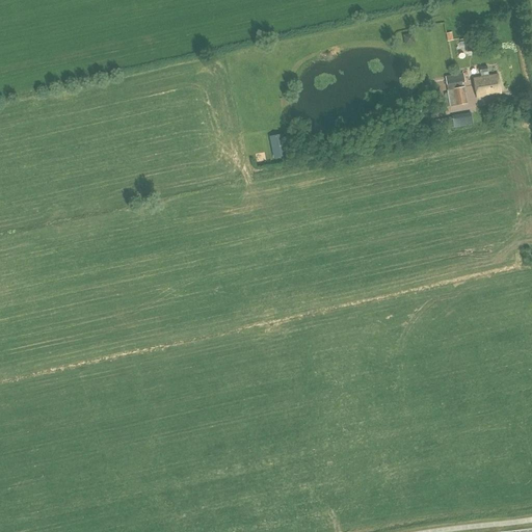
[(473,36),(463,37),(467,52),(475,51),(473,36)]
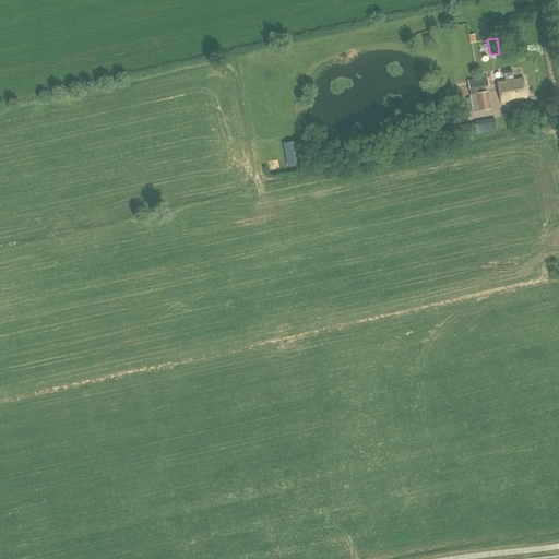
[(513,80),(512,70),(503,71),(504,78),(507,76),(508,81),(498,82),(501,103),(526,98),(523,78),(513,80)]
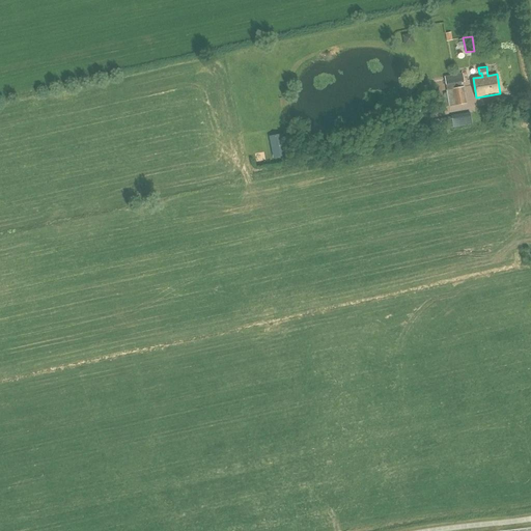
[(444,92),(446,107),(449,106),(467,104),(464,86),(463,86),(462,83),(465,82),(463,73),(444,76),(446,86),(446,90),(447,92),(444,92)]
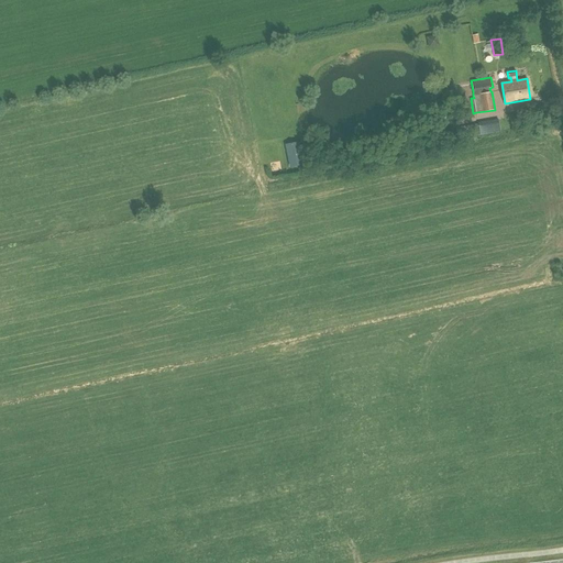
[(473,132),(494,128),(490,114),(470,119),(473,132)]
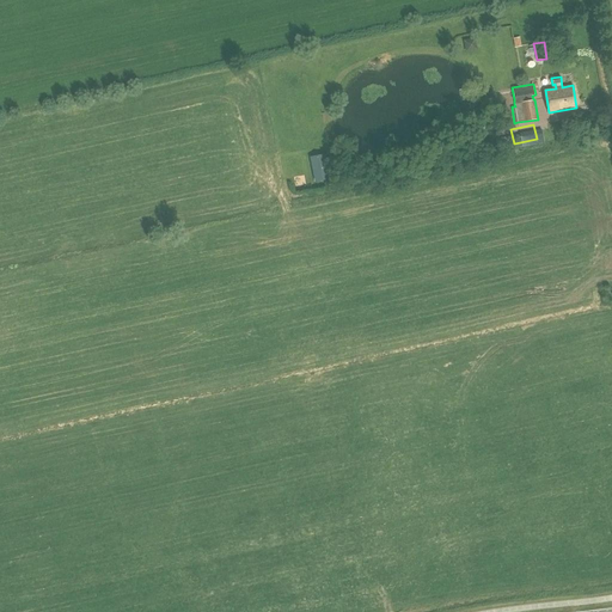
[(320,181),(330,179),(324,154),(316,155),(320,181)]
